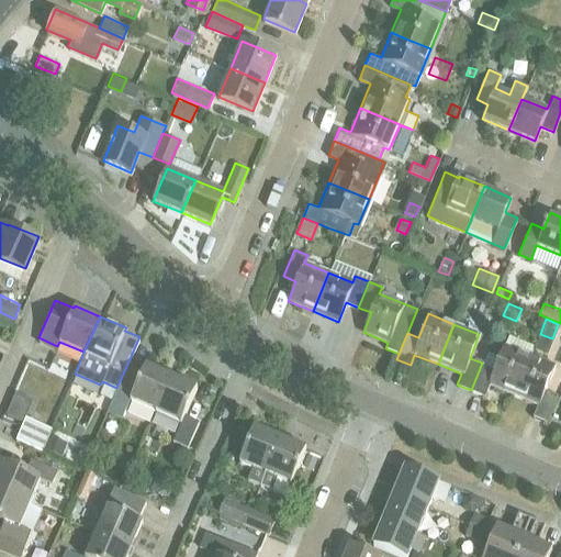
[(482,363),(471,390),(484,396),(489,385),(513,394),(528,355),(533,344),(508,334),(504,344),(500,355),(494,368),(482,363)]
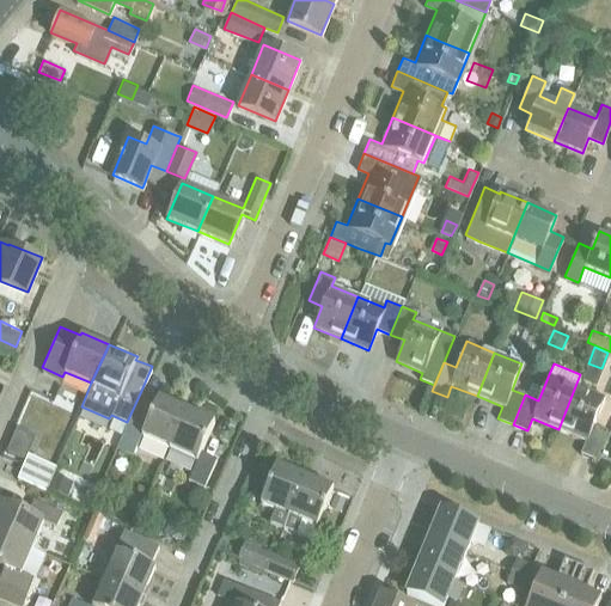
[(575,386),(558,429),(585,440),(580,452),(594,457),(606,428),(593,423),(604,397),(575,386)]
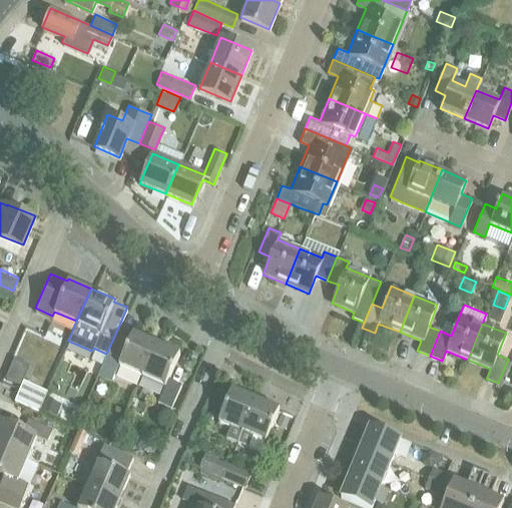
[(117,330),(106,354),(98,373),(111,379),(117,364),(141,374),(156,340),(133,330),(130,336),(117,330)]
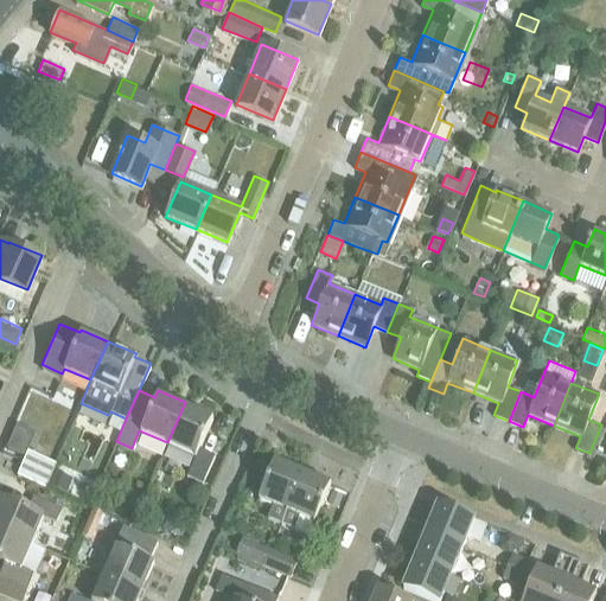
[(214,415),(185,402),(167,442),(195,455),(187,473),(203,480),(215,453),(199,447),(214,415)]
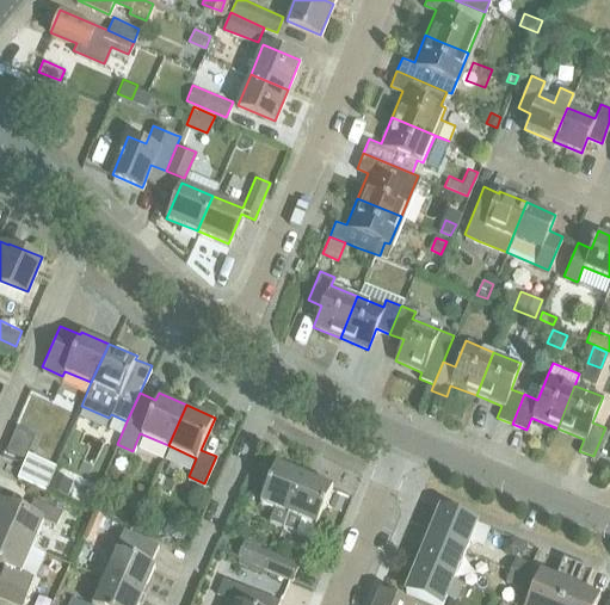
[(29,450),(17,476),(44,488),(56,462),(29,450)]
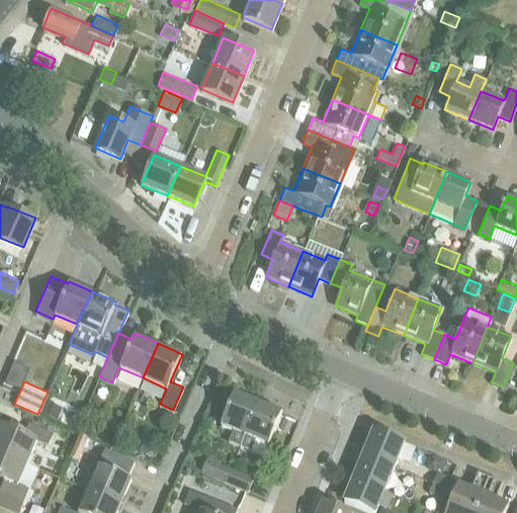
[(239,444),(257,401),(234,392),(220,424),(232,429),(228,439),(239,444)]
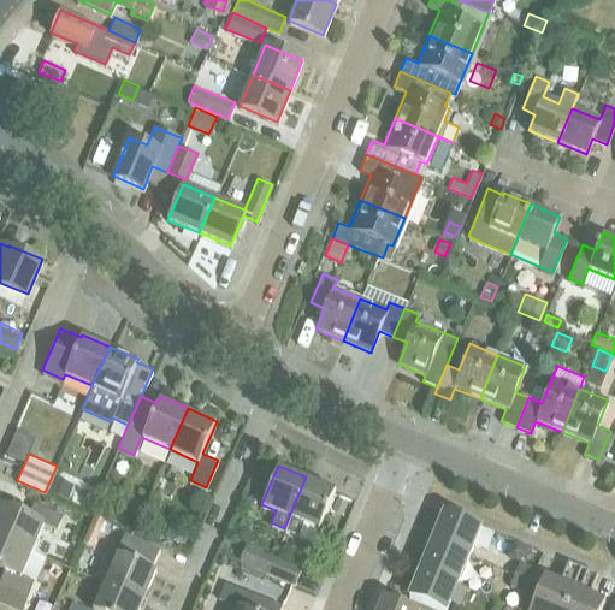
[(49,492),(67,499),(74,484),(57,477),(49,492)]
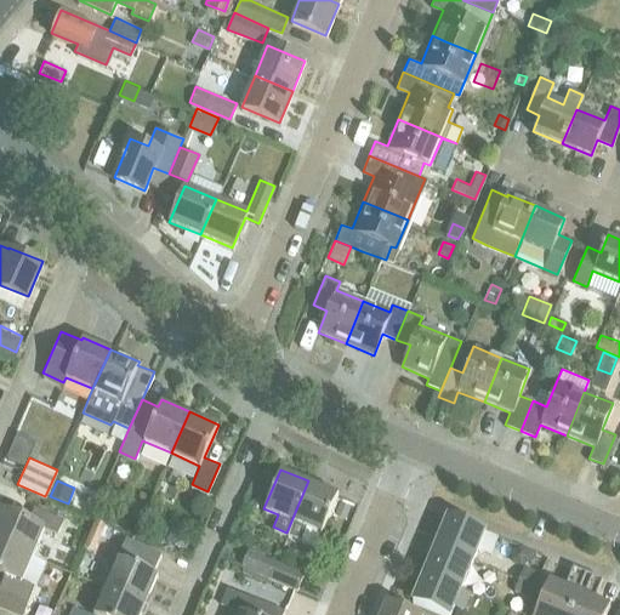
[(337,494),(308,480),(286,533),(316,545),(337,494)]
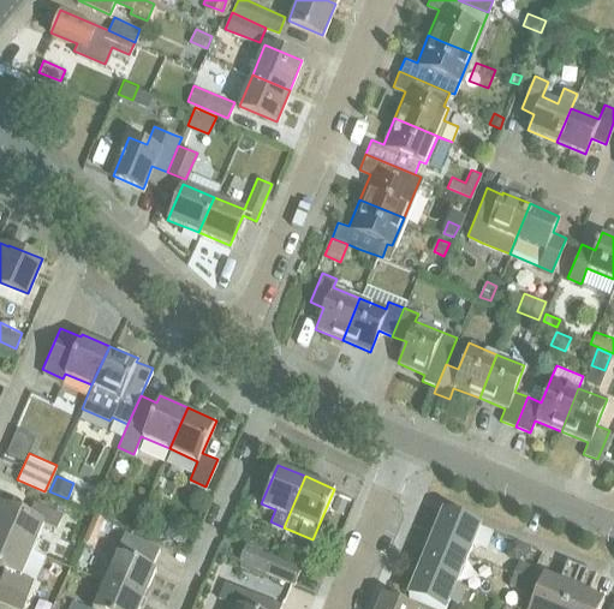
[(335,499),(331,509),(341,514),(346,502),(335,499)]
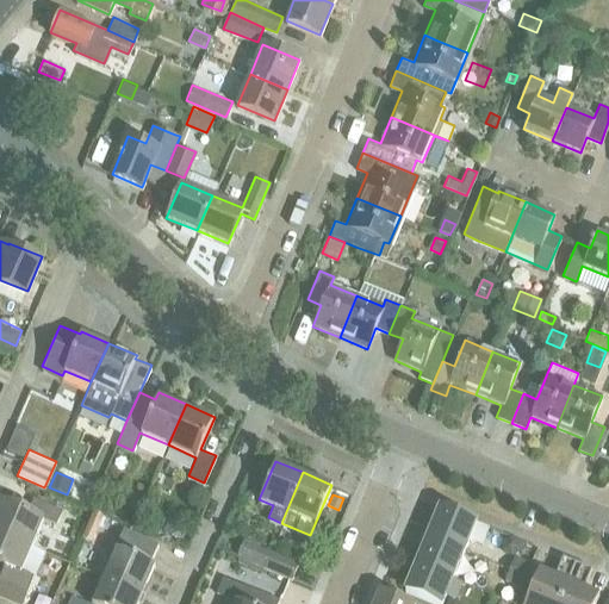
[(1,499),(0,502),(0,529),(32,543),(43,517),(56,523),(63,508),(33,496),(26,510),(1,499)]
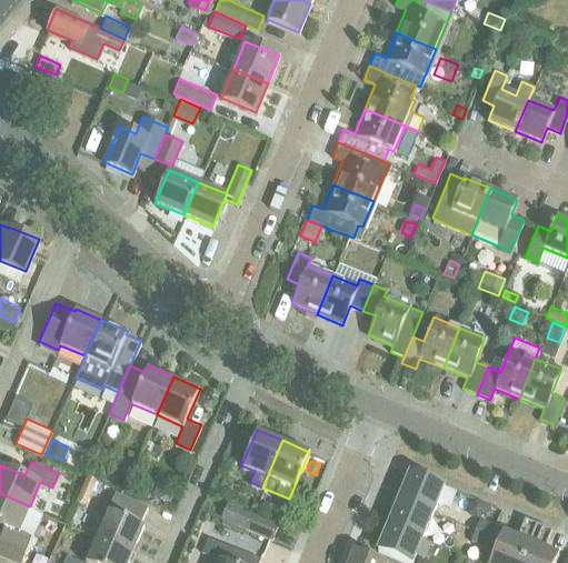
[(409,470),(398,496),(432,511),(444,484),(409,470)]
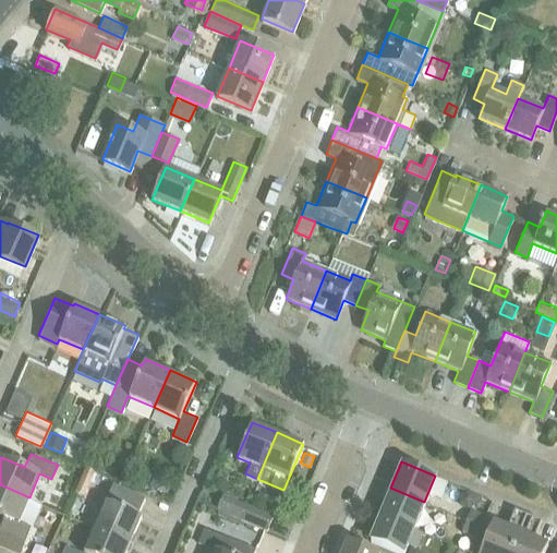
[(83,465),(73,489),(83,493),(93,469),(83,465)]
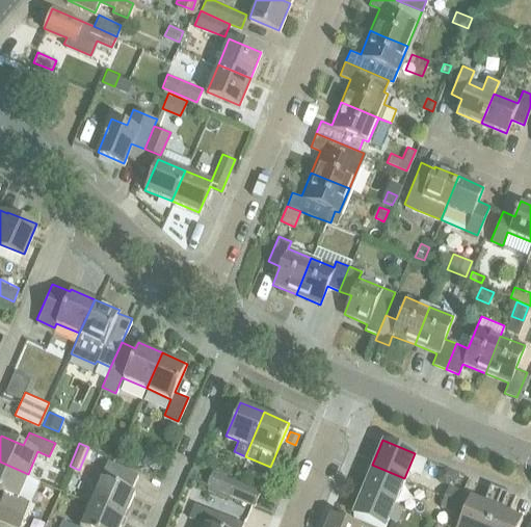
[(148,449),(142,463),(158,469),(163,455),(148,449)]
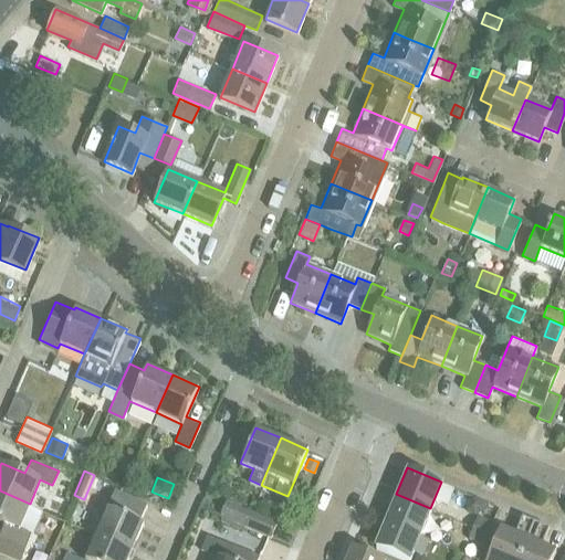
[(106,506),(96,532),(133,548),(143,522),(138,520),(145,503),(114,489),(113,493),(106,506)]
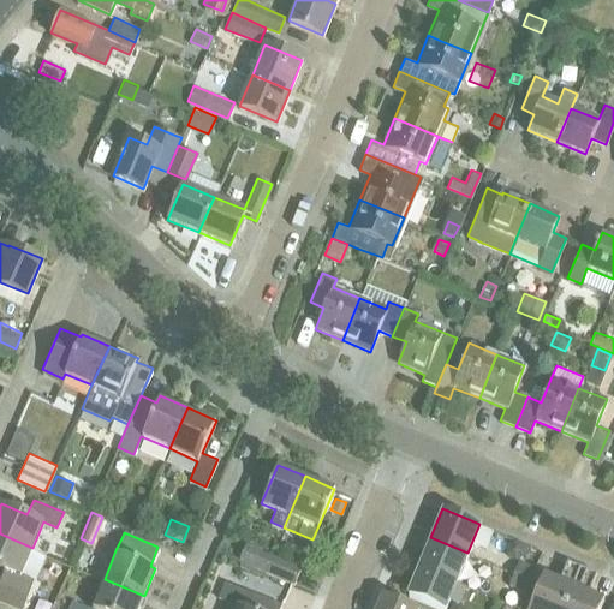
[(0,567),(4,568),(0,575),(0,598),(21,608),(34,579),(45,554),(33,548),(0,533),(0,567)]
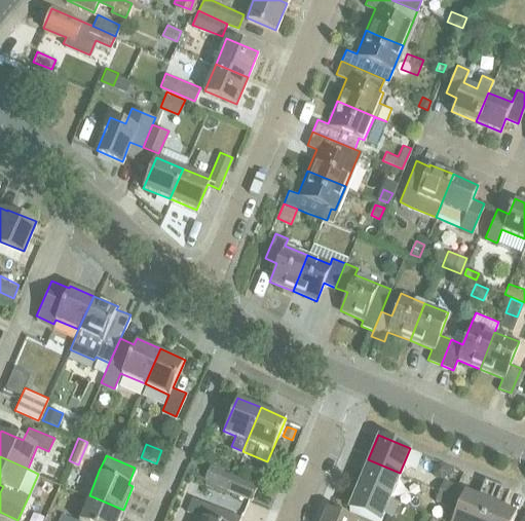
[(368,459),(359,484),(389,496),(400,473),(368,459)]
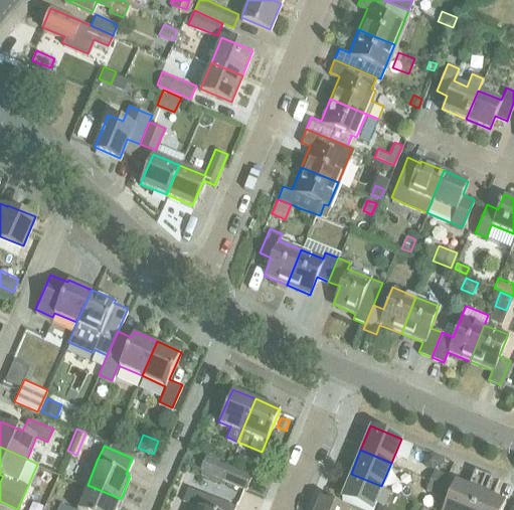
[(222,478),(227,465),(205,455),(200,468),(222,478)]
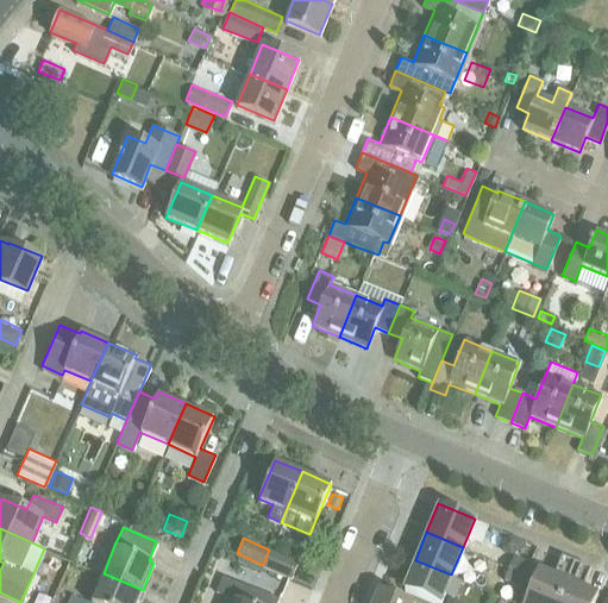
[(298,560),(269,550),(263,565),(290,576),(298,560)]
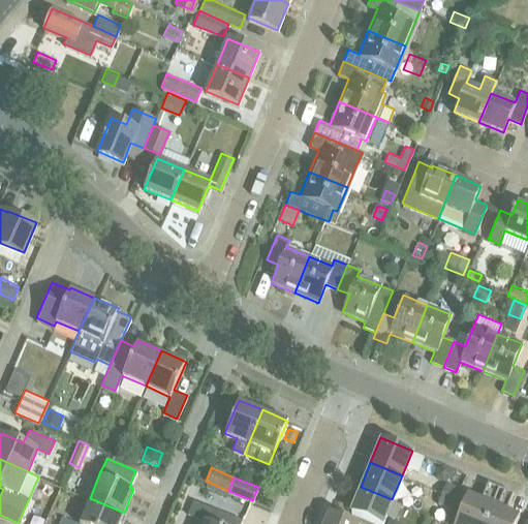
[(442,492),(456,497),(460,488),(446,482),(442,492)]
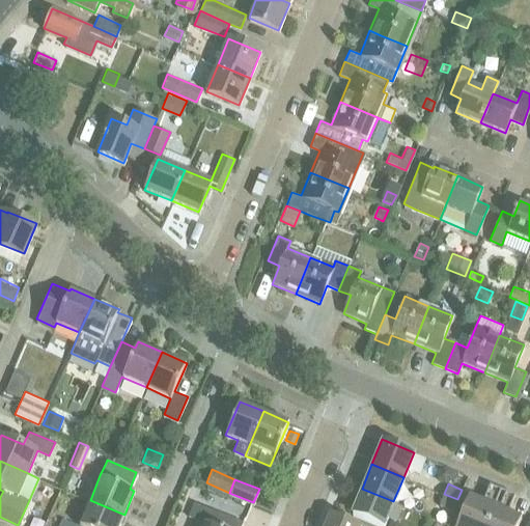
[(485,525),(501,489),(489,483),(481,500),(469,495),(455,525),(485,525)]
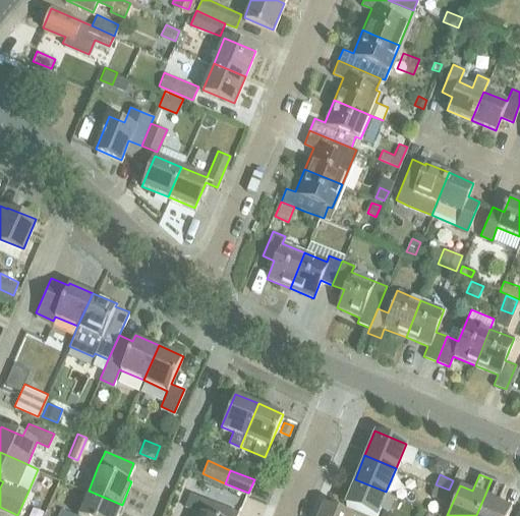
[(376,515),(386,492),(355,479),(345,504),(374,515),(376,515)]
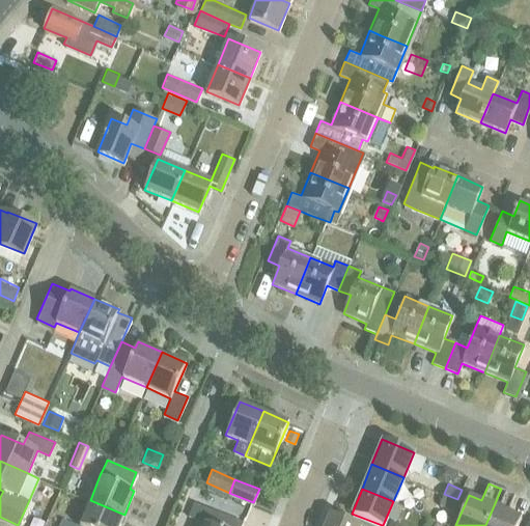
[(501,489),(485,525),(515,525),(521,517),(507,511),(514,494),(501,489)]
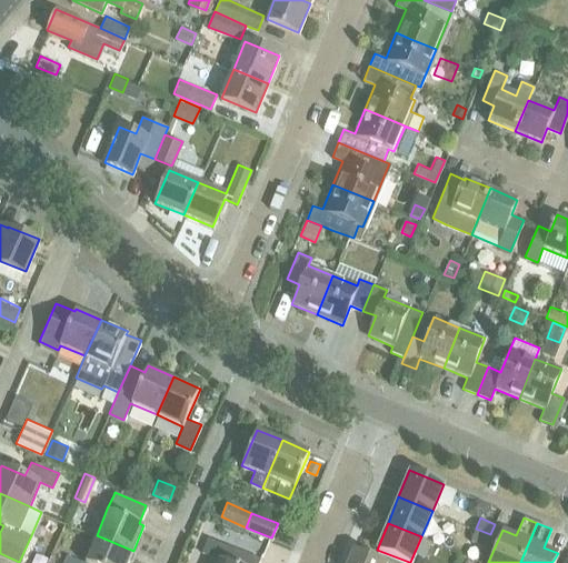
[(490,534),(476,529),(471,540),(486,545),(490,534)]
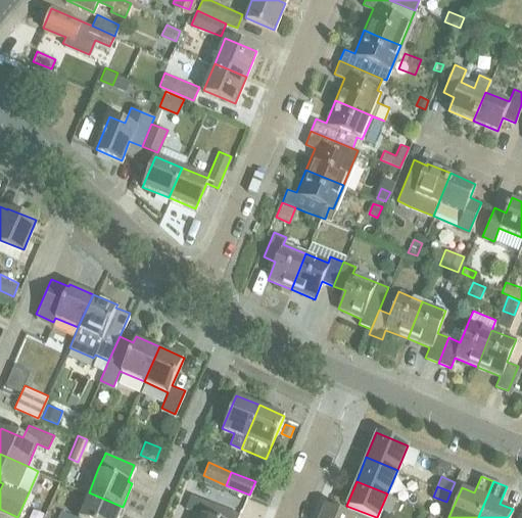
[(116,517),(123,507),(89,492),(79,516),(62,510),(58,517),(116,517)]
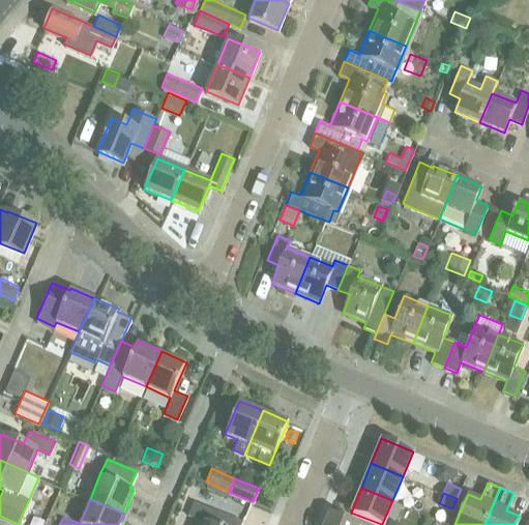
[(202,524),(238,524),(241,520),(194,500),(188,514),(204,521),(202,524)]
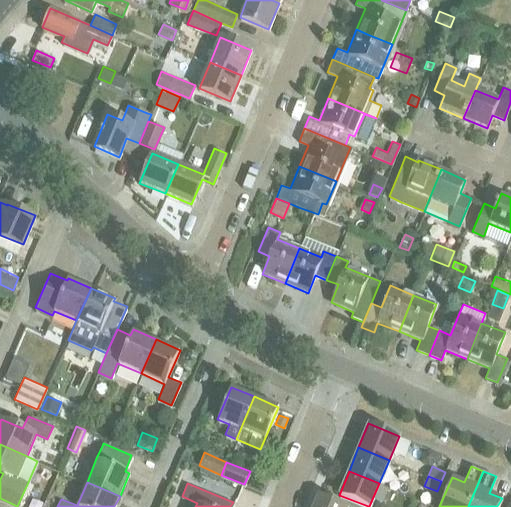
[(312,506),(347,506),(318,495),(312,506)]
